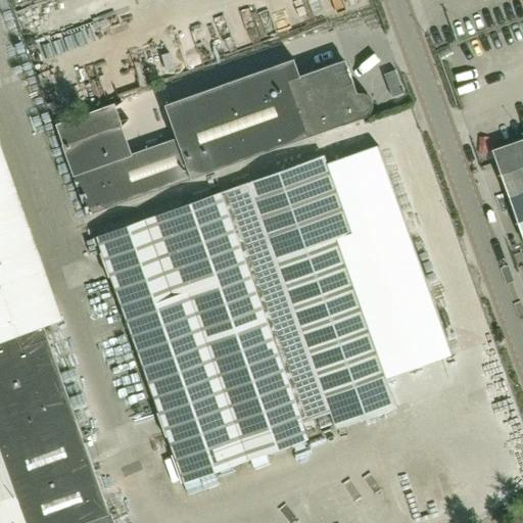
[(315,0),(321,16),(334,12),(329,0),(315,0)]
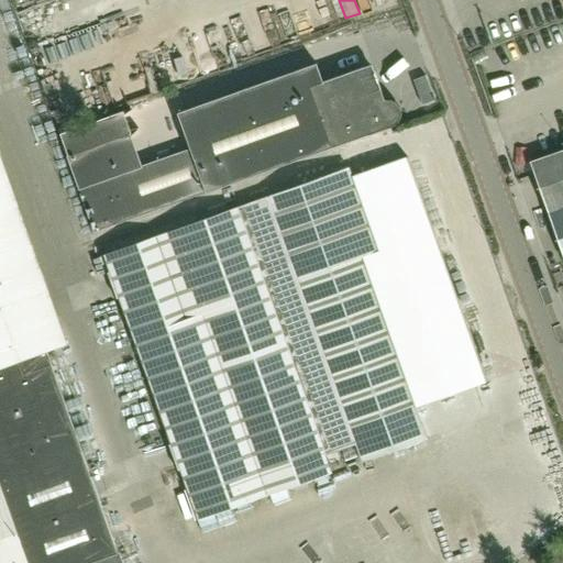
[(373,0),(379,17),(392,12),(387,0),(373,0)]
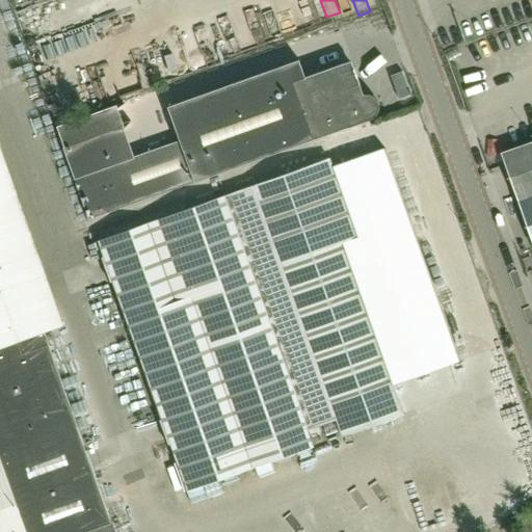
[(180,140),(135,157),(117,106),(57,127),(64,148),(63,148),(89,220),(373,120),(378,113),(379,107),(377,100),(371,96),(365,95),(355,69),(352,64),(349,62),(345,63),(306,77),(300,59),(168,107),(180,140)]
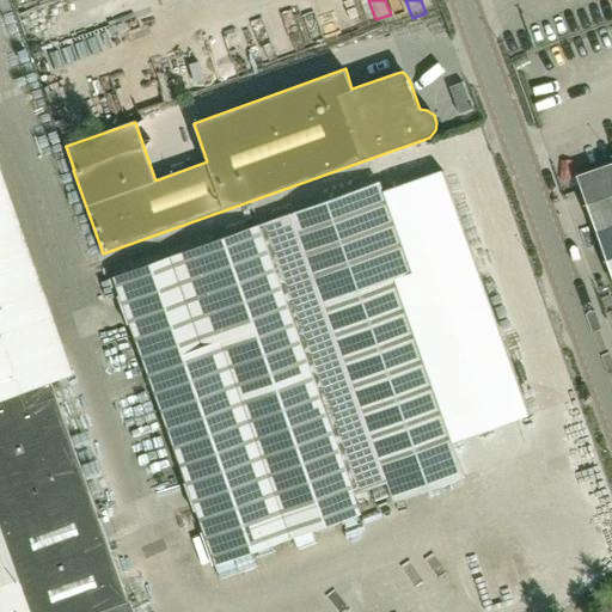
[(597,231),(611,225),(611,164),(577,177),(597,231)]
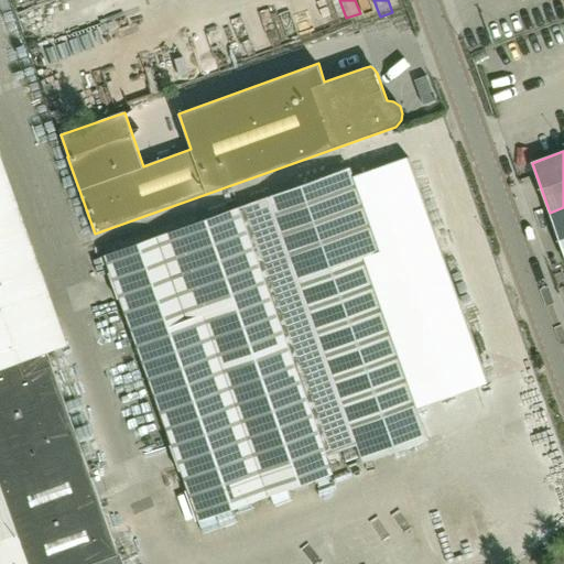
[(401,433),(423,425),(362,257),(379,250),(350,169),(159,237),(105,256),(199,521),(270,496),(269,495),(332,473),(326,456),(358,444),(365,462),(407,446),(401,433)]
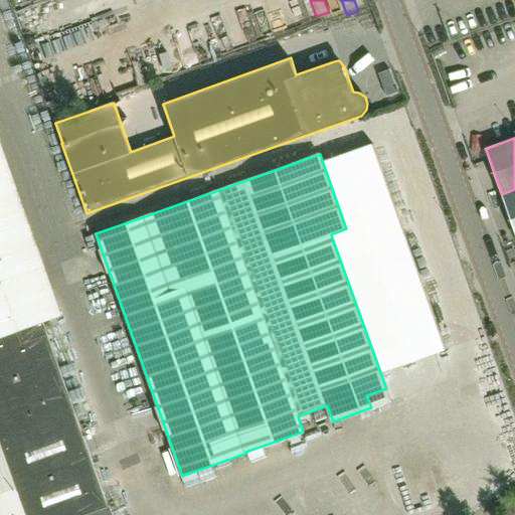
[(0,514),(111,514),(109,506),(79,422),(73,407),(43,321),(47,320),(0,188),(0,514)]
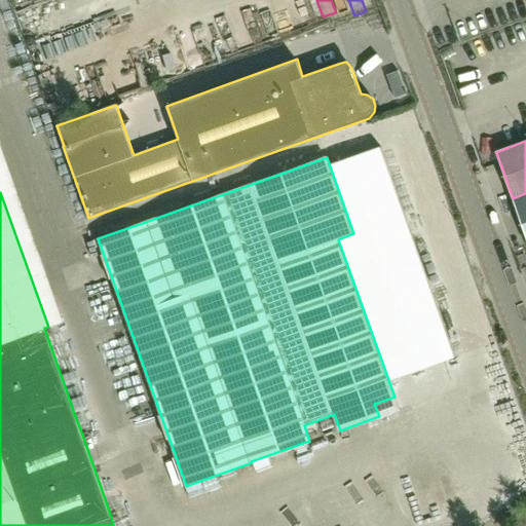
[(525,193),(513,198),(517,209),(525,235),(525,193)]
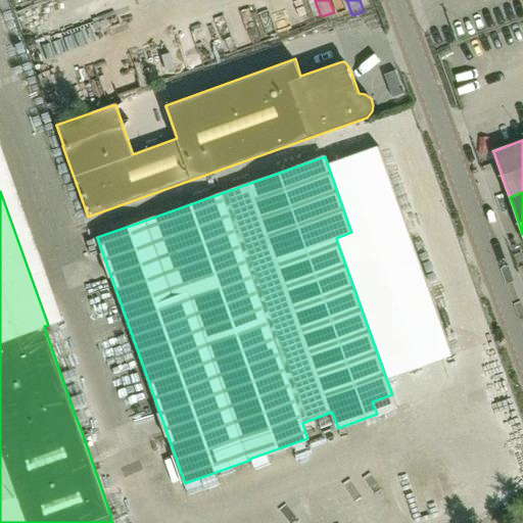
[(377,414),(397,407),(393,394),(392,394),(372,401),(377,414)]
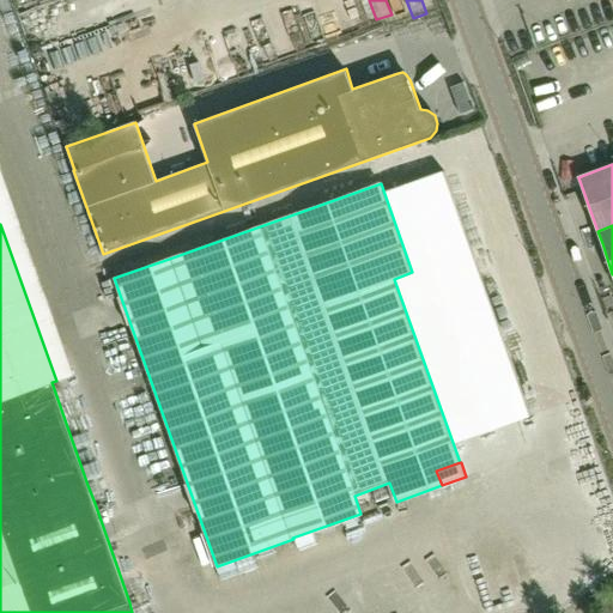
[(357,523),(359,541),(377,539),(375,521),(357,523)]
